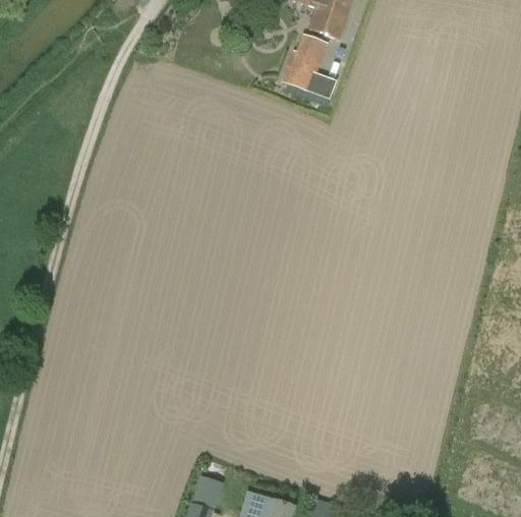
[(307,29),(337,38),(349,0),(295,0),(314,6),(307,29)]
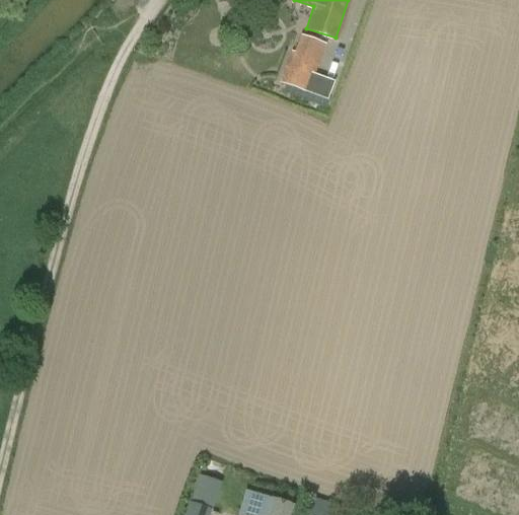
[(280,80),(308,91),(326,42),(301,31),(295,50),(291,48),(280,80)]
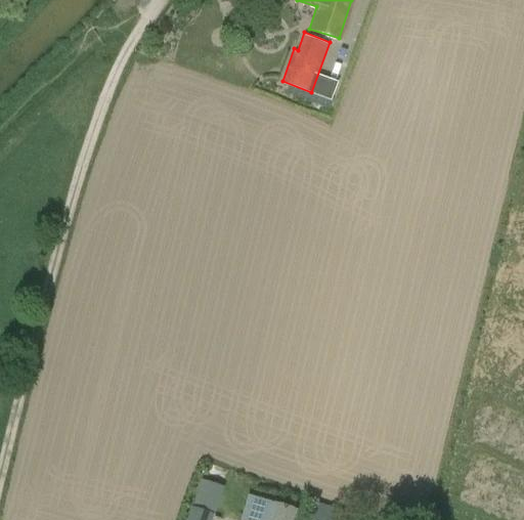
[(212,519),(224,484),(202,476),(191,504),(186,519),(212,519)]
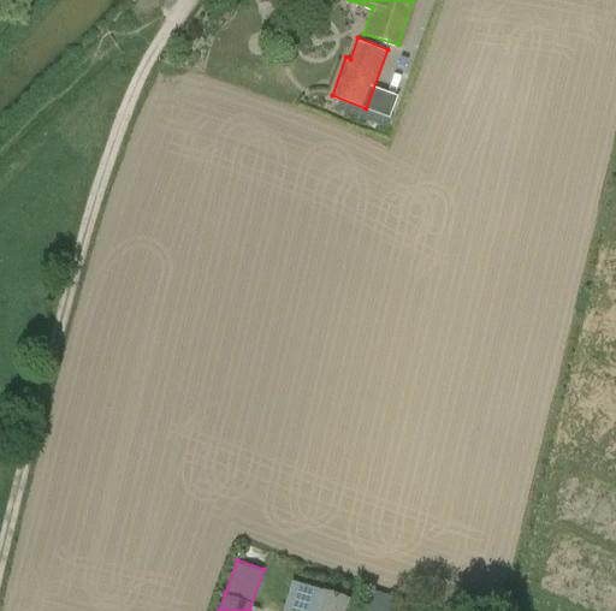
[(368,587),(361,610),(397,610),(402,597),(368,587)]
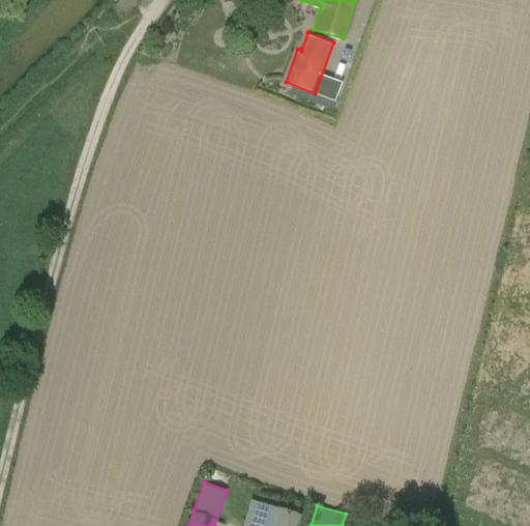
[(271,525),(295,525),(300,513),(278,506),(271,525)]
